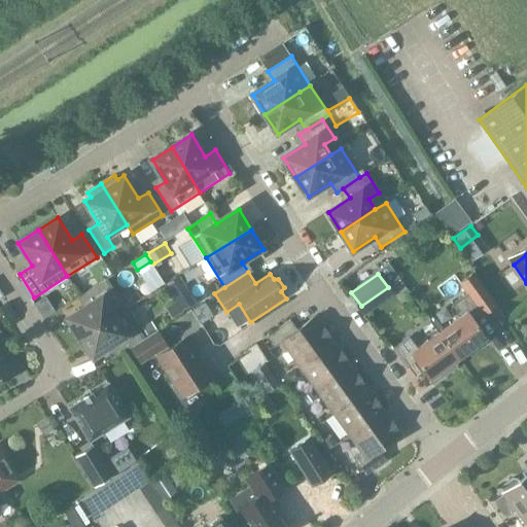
[(473,274),(461,283),(468,295),(453,306),(460,316),(438,331),(459,359),(487,339),(473,319),(481,314),(483,316),(497,305),(473,274)]
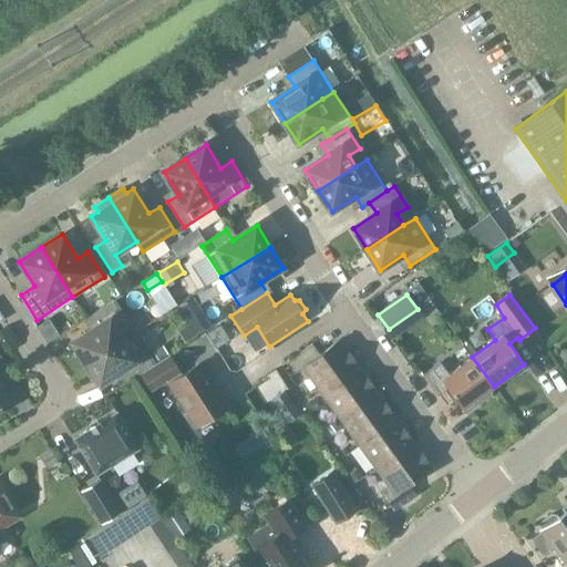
[(192,297),(178,306),(188,319),(200,311),(192,297)]
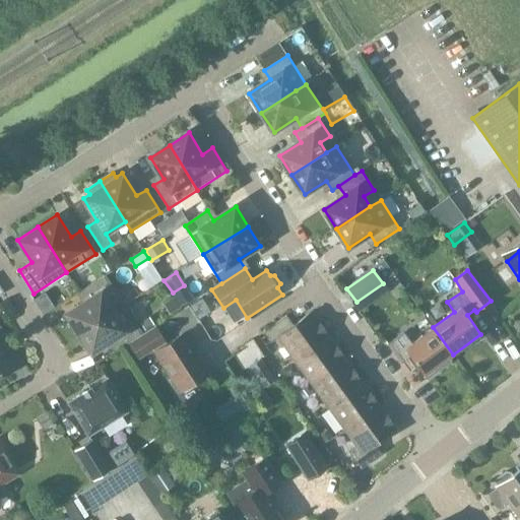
[(125,305),(106,275),(82,289),(89,300),(67,313),(80,332),(125,305)]
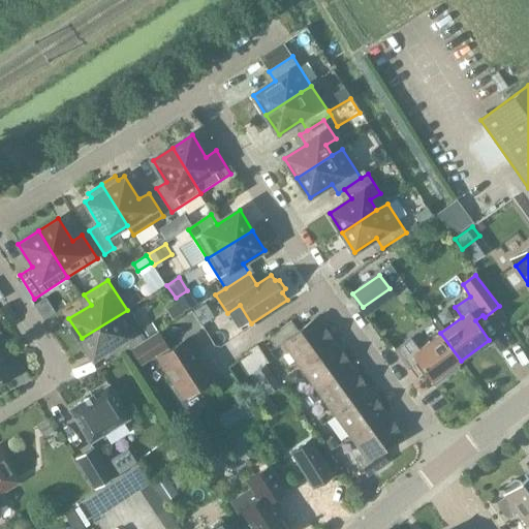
[(122,354),(146,339),(127,310),(82,338),(94,359),(116,344),(122,354)]
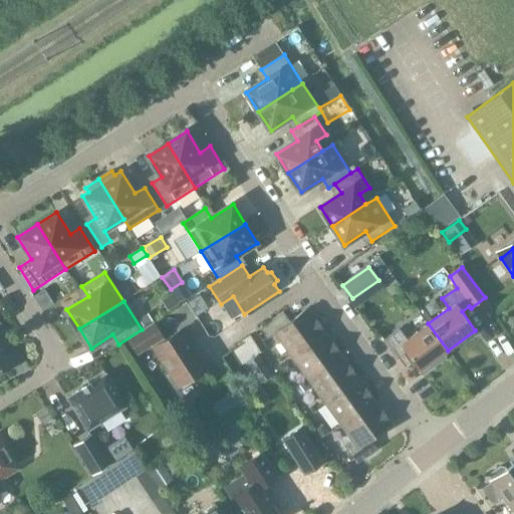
[(268,339),(276,333),(293,355),(325,332),(323,330),(324,330),(315,317),(315,318),(308,309),(291,321),(284,311),(261,328),(268,339)]
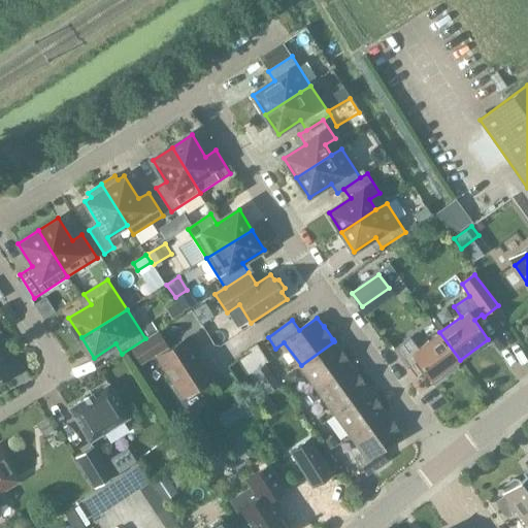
[(156,354),(184,397),(213,378),(188,338),(170,350),(159,332),(133,349),(142,362),(156,354)]
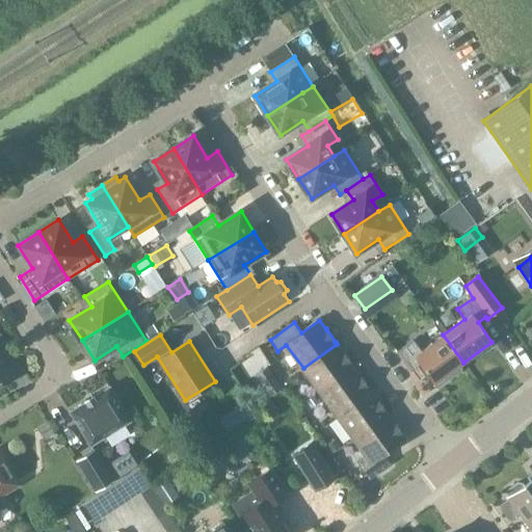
[(443,335),(421,350),(415,341),(398,352),(411,371),(421,364),(435,382),(463,363),(443,335)]
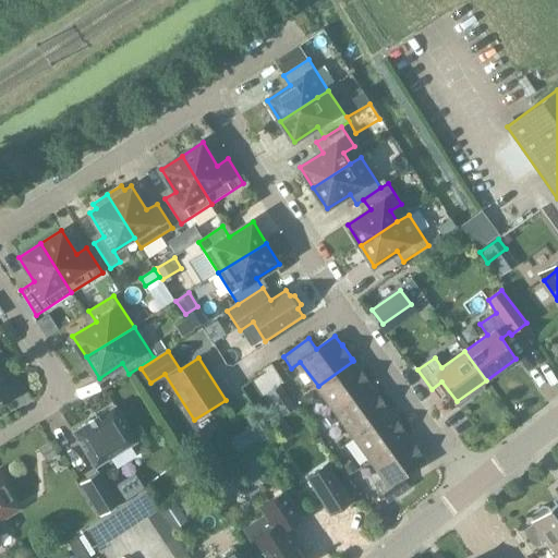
[(318,386),(336,411),(371,386),(370,384),(370,383),(360,370),(353,361),(318,386)]
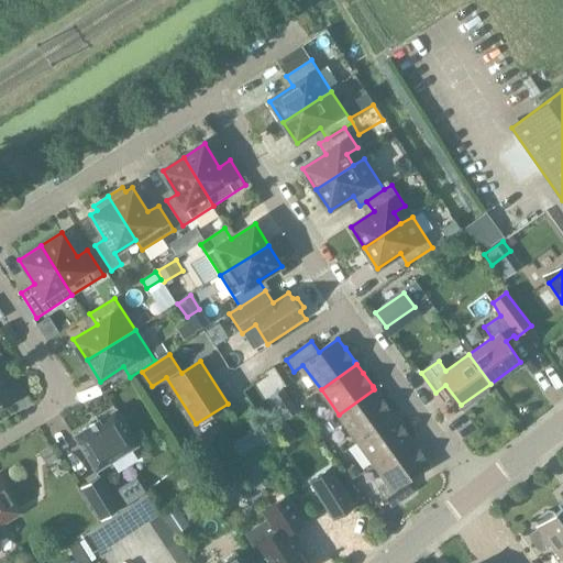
[(0,409),(15,400),(0,374),(0,409)]
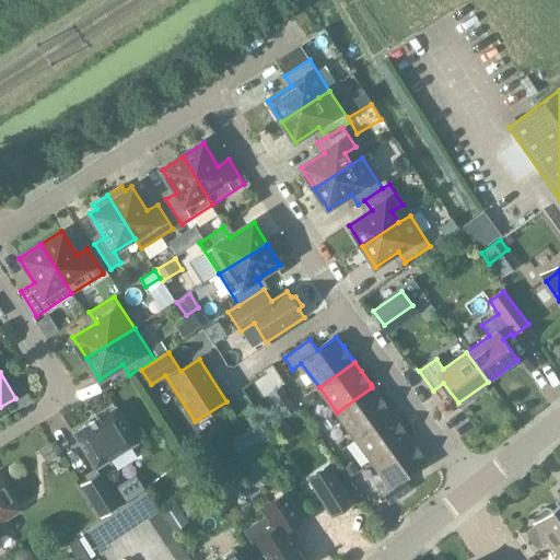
[(284,417),(296,409),(281,386),(269,395),(284,417)]
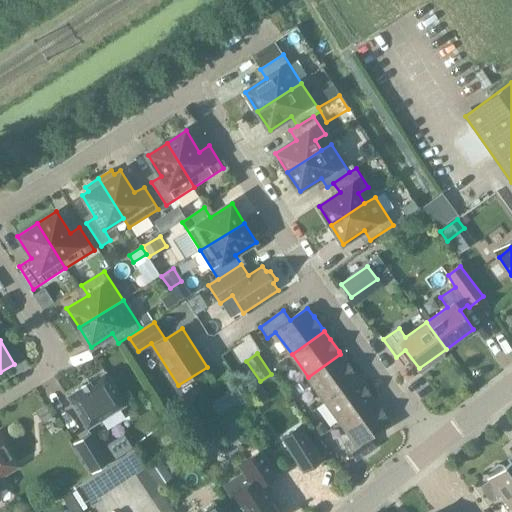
[(308,377),(324,400),(357,376),(355,374),(356,374),(347,362),(346,362),(340,354),(308,377)]
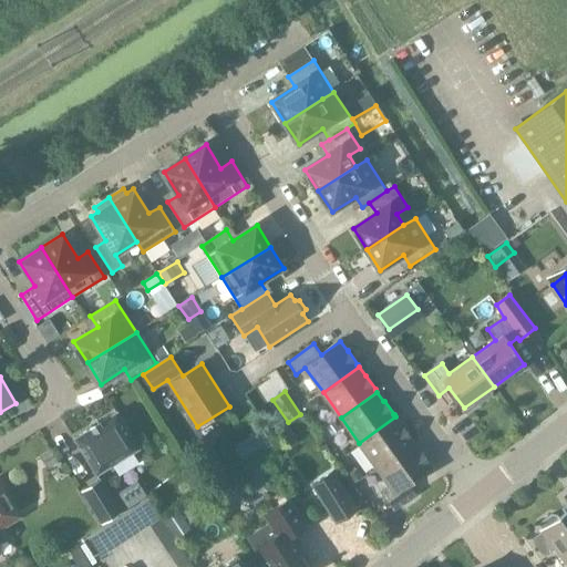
[(75,437),(73,439),(74,440),(96,475),(138,449),(117,414),(117,413),(116,412),(115,413),(100,423),(99,422),(90,426),(91,429),(75,439),(75,437)]
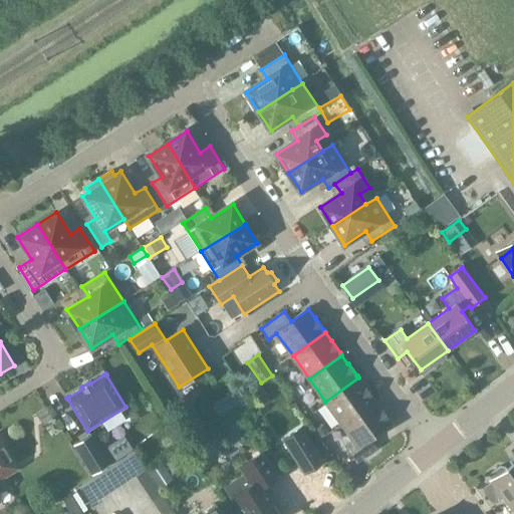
[(325,402),(342,424),(374,401),(373,399),(364,386),(364,387),(358,377),(325,402)]
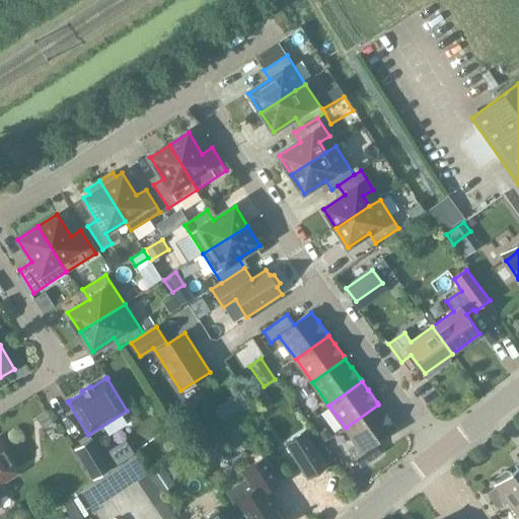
[(250,409),(239,393),(227,400),(237,417),(250,409)]
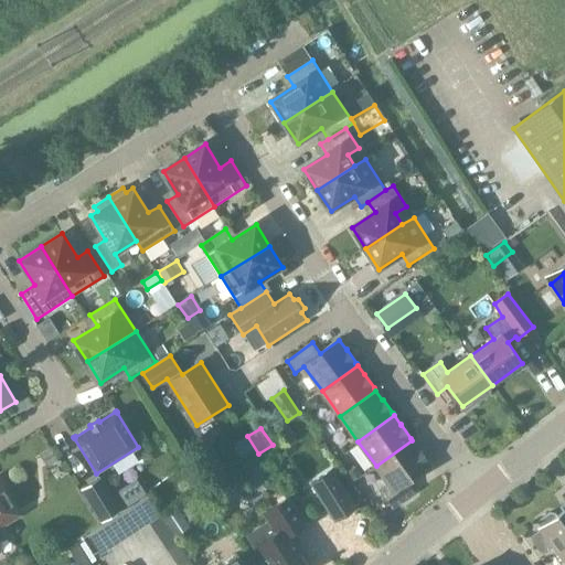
[(430,466),(412,440),(376,466),(388,483),(380,490),(393,509),(416,492),(408,482),(430,466)]
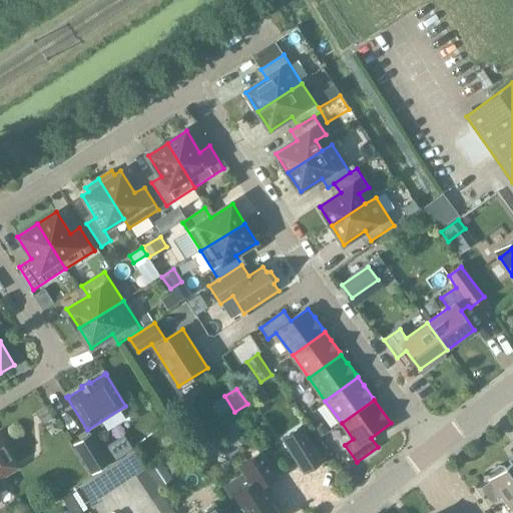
[(322,462),(300,427),(283,438),(305,473),(322,462)]
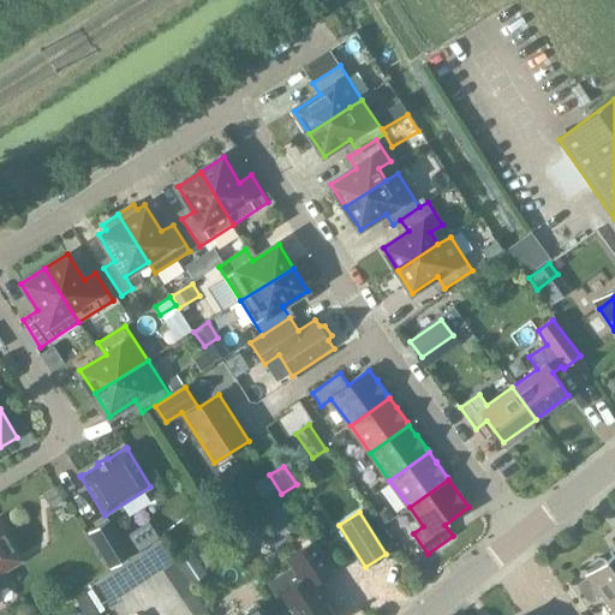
[(251,519),(231,532),(242,548),(252,542),(255,532),(258,530),(251,519)]
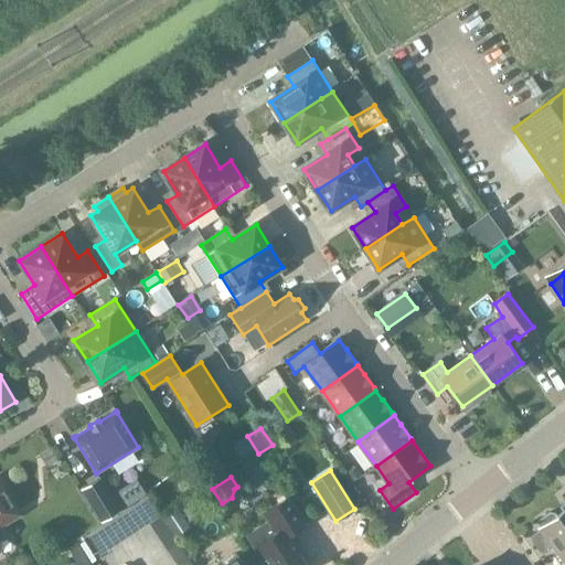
[(99,478),(82,489),(102,521),(119,511),(99,478)]
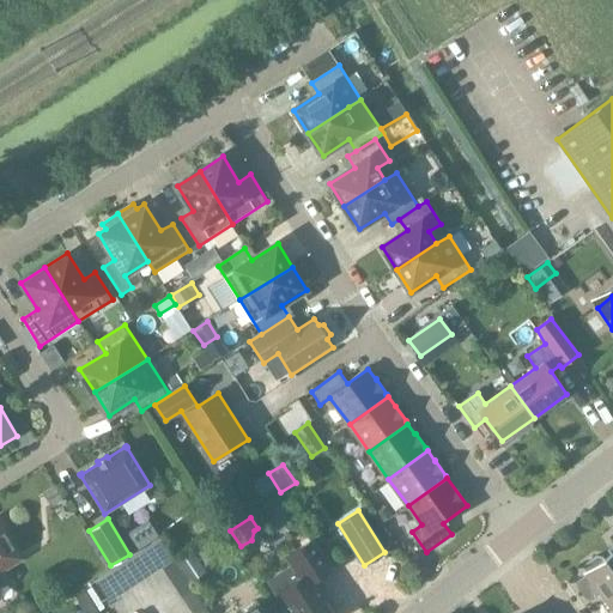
[(0,596),(0,595),(0,566),(6,564),(19,556),(6,534),(0,523),(0,596)]
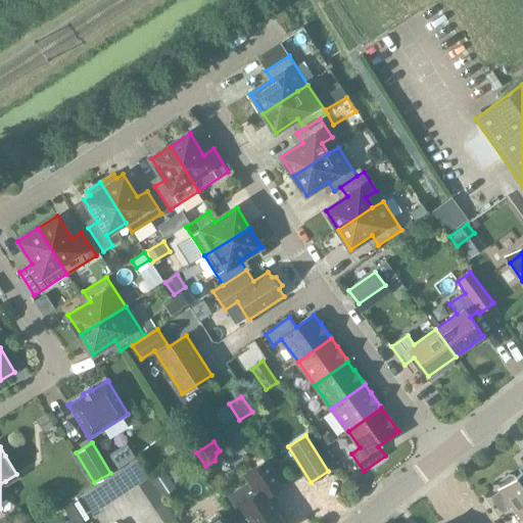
[(255,493),(236,507),(246,522),(286,522),(269,494),(283,486),(267,461),(244,475),(255,493)]
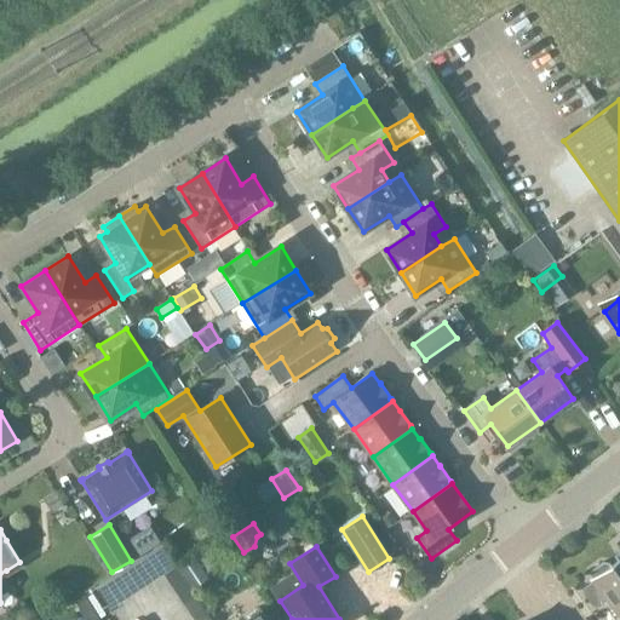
[(586,589),(585,593),(596,608),(601,608),(608,602),(619,616),(619,558),(610,567),(608,563),(603,562),(591,572),(591,577),(592,579),(591,580),(593,583),(586,589)]
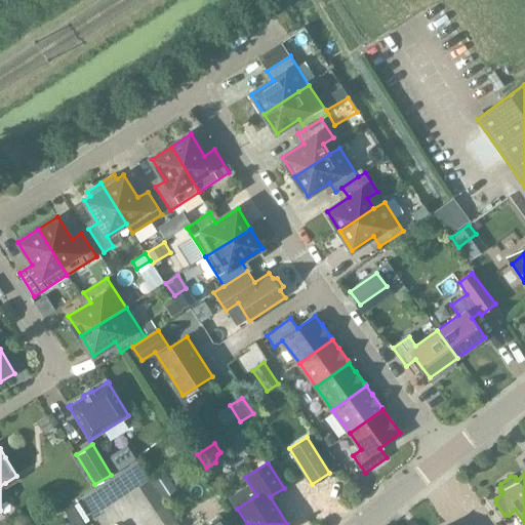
[(228,524),(221,515),(206,524),(228,524)]
